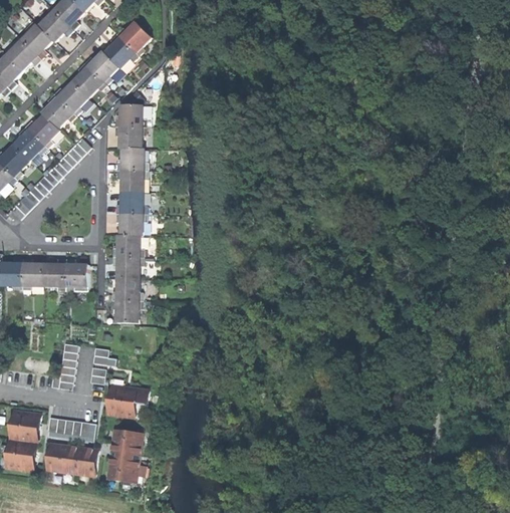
[(63,0),(60,4),(54,10),(69,26),(73,22),(85,10),(74,0),(63,0)]
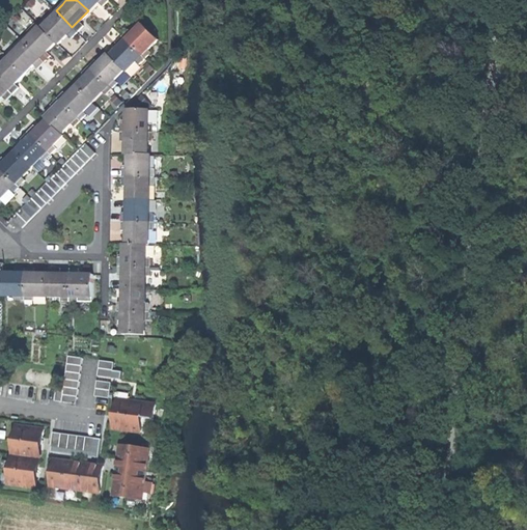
[(77,0),(88,10),(98,0),(77,0)]
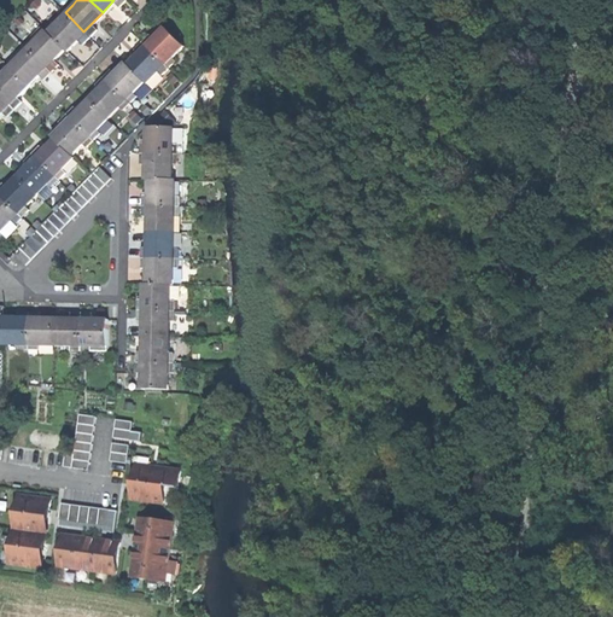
[(69,1),(62,10),(65,12),(73,5),(69,1)]
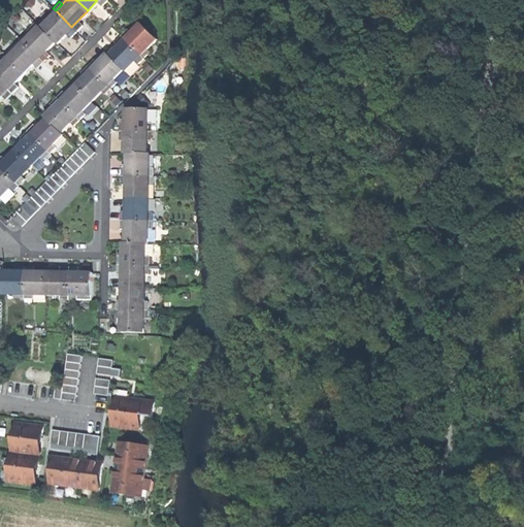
[(50,17),(40,27),(55,40),(57,42),(67,31),(71,27),(56,10),(50,17)]
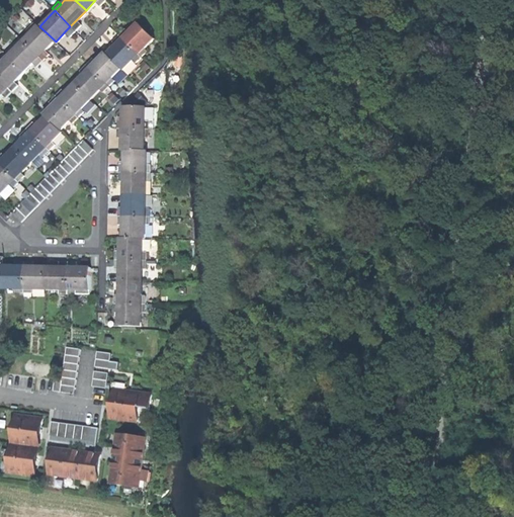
[(125,33),(121,37),(137,54),(143,48),(153,37),(137,22),(125,33)]
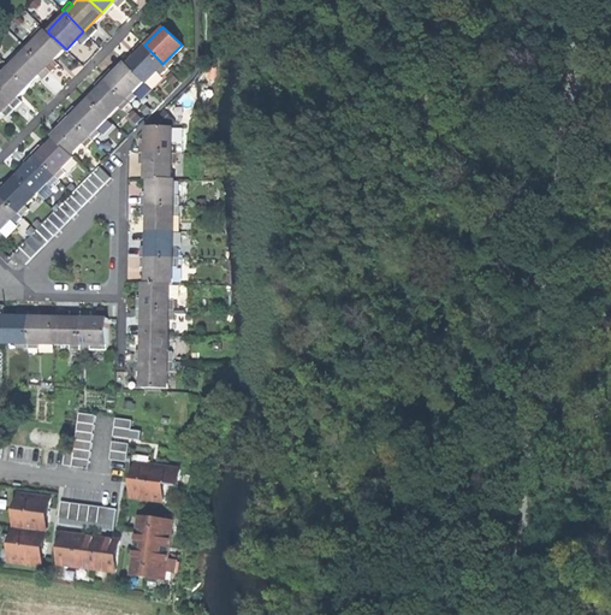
[(18,54),(7,66),(27,84),(40,71),(49,60),(64,47),(47,31),(45,28),(33,40),(18,54)]
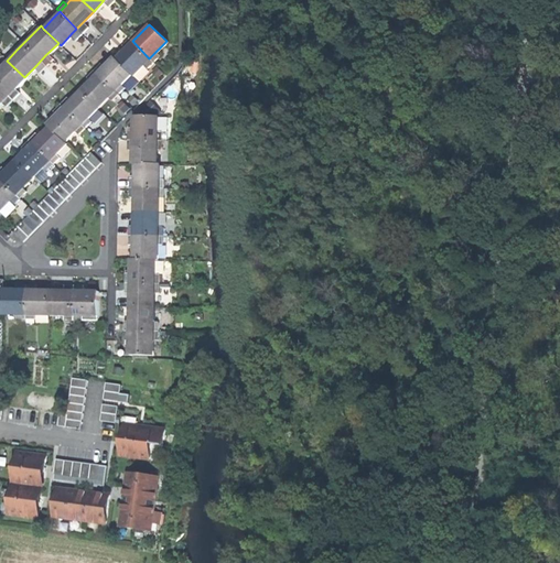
[(132,32),(128,36),(132,41),(137,36),(132,32)]
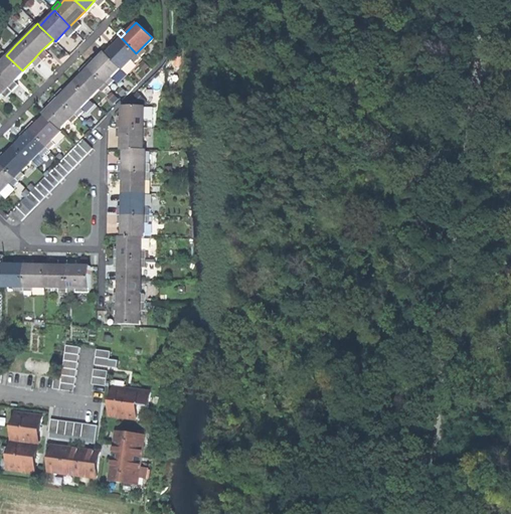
[(12,42),(15,45),(27,33),(24,30),(12,42)]
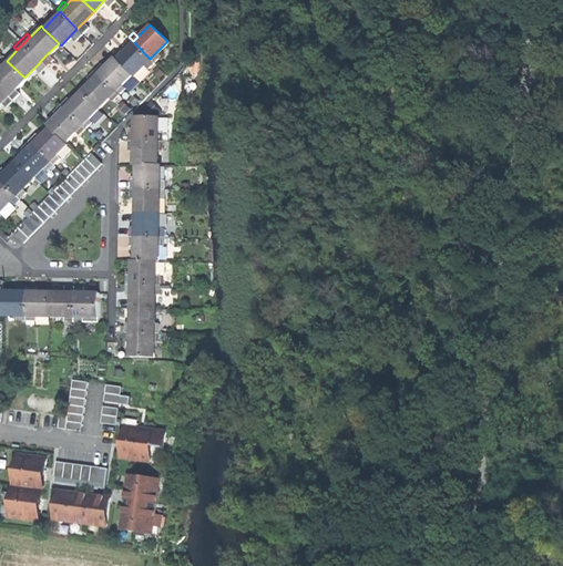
[(129,45),(116,58),(132,73),(134,75),(144,64),(150,59),(133,41),(129,45)]
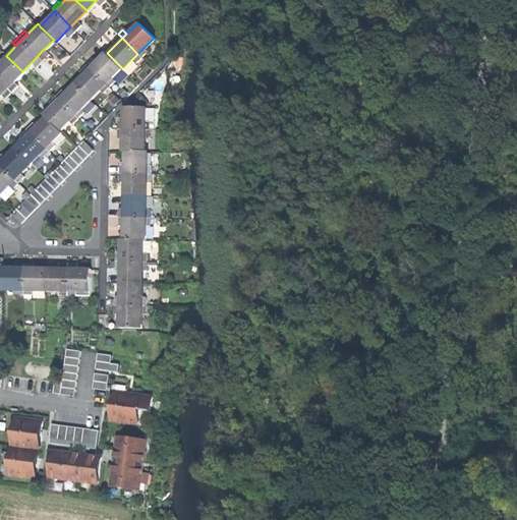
[(147,50),(144,48),(137,54),(140,56),(147,50)]
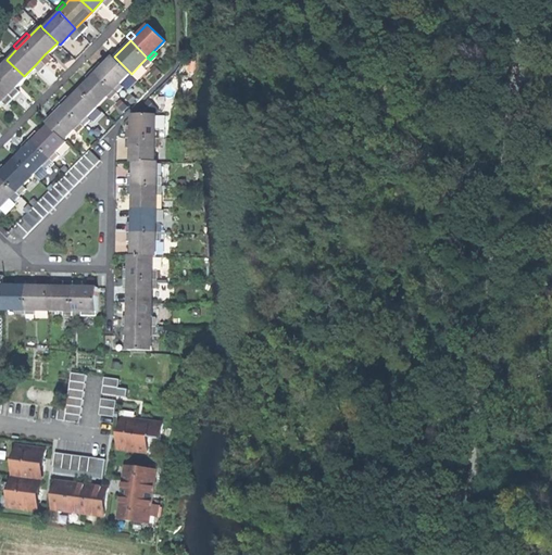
[(49,59),(45,54),(36,64),(40,67),(49,59)]
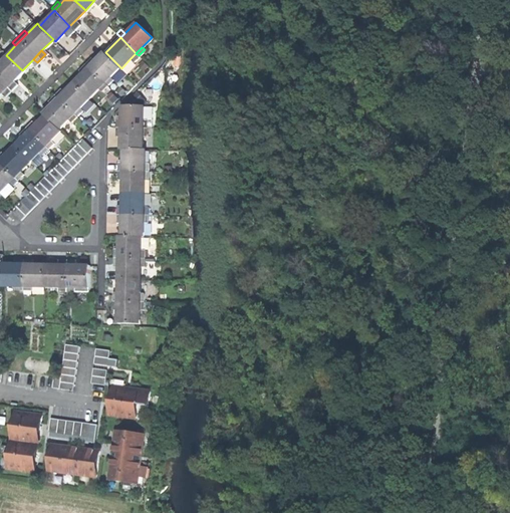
[(92,62),(88,66),(104,81),(109,76),(119,66),(105,52),(103,50),(92,62)]
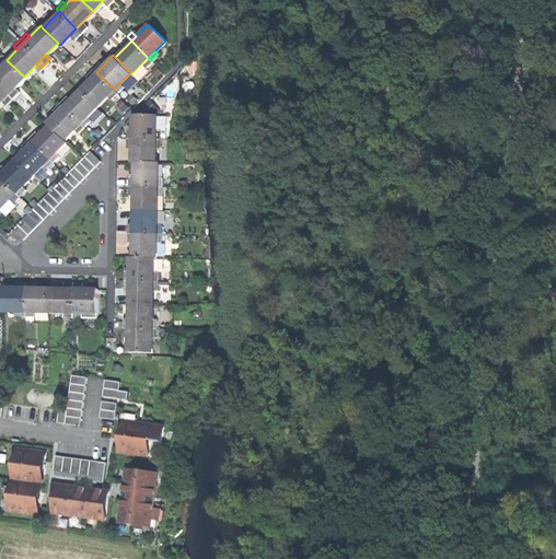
[(151,60),(148,58),(142,63),(146,67),(151,60)]
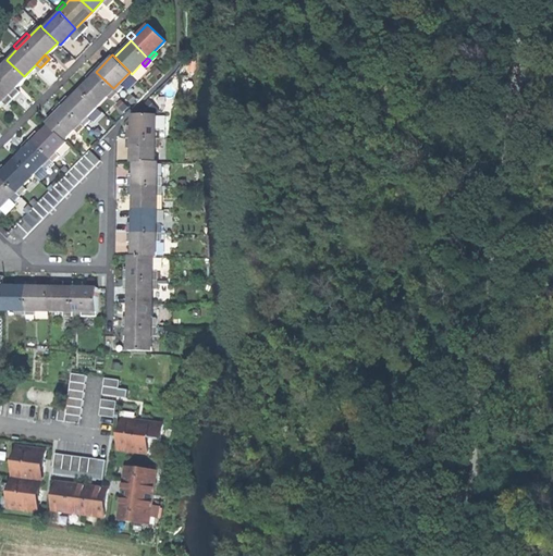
[(0,85),(8,94),(12,88),(24,76),(7,60),(0,66),(0,85)]
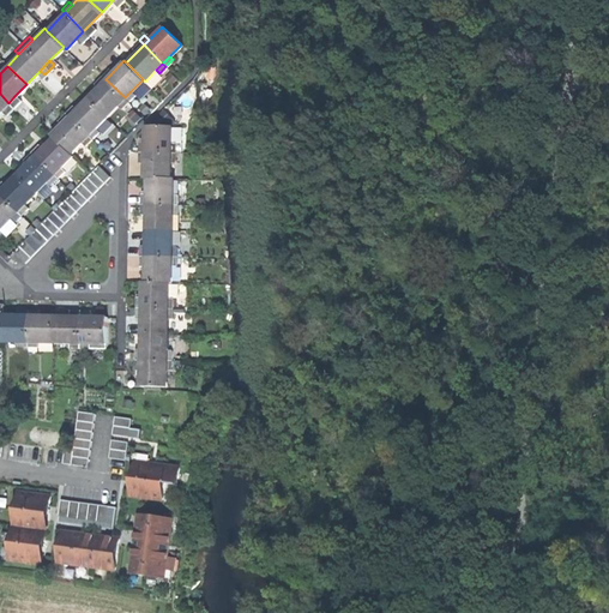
[(100,84),(86,98),(106,116),(118,104),(125,97),(106,79),(100,84)]
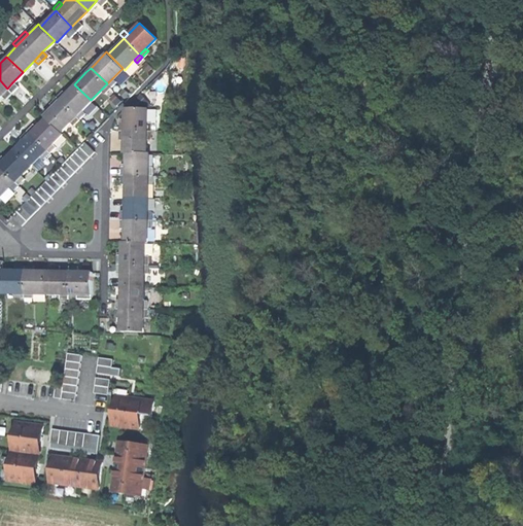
[(104,93),(110,86),(107,83),(101,90),(104,93)]
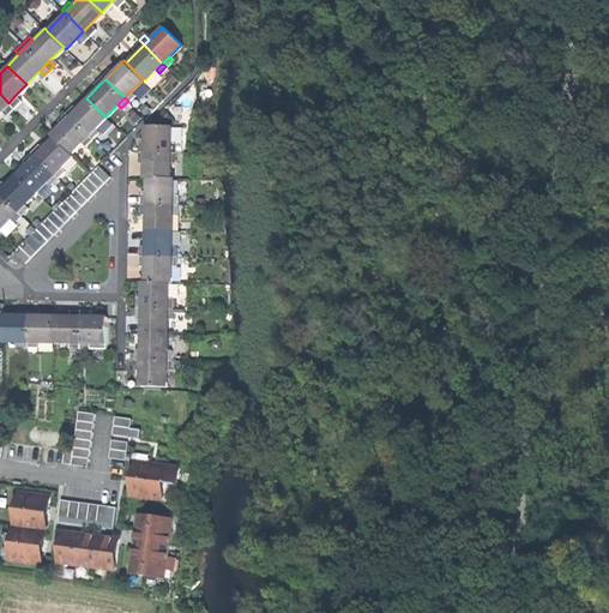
[(74,112),(70,116),(89,134),(95,128),(106,116),(86,98),(74,112)]
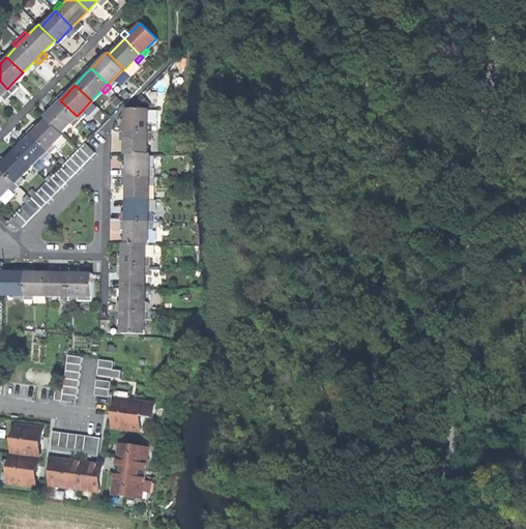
[(127,106),(138,106),(142,100),(135,94),(125,104),(127,106)]
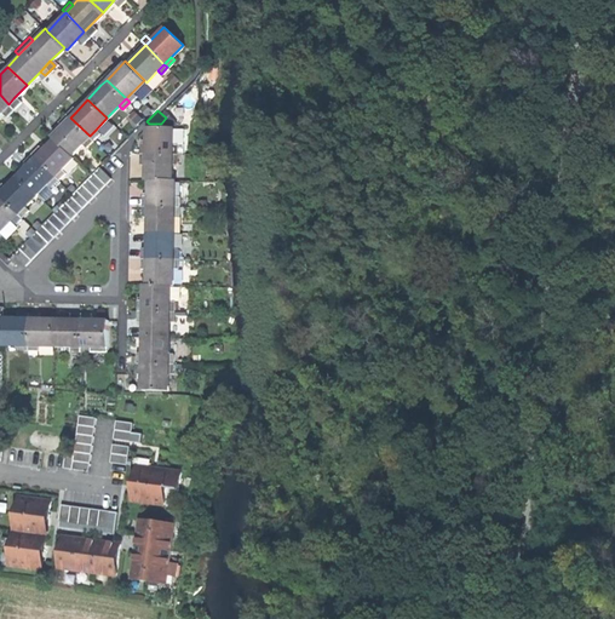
[(51,137),(52,138),(70,155),(82,143),(90,136),(70,118),(65,122),(51,137)]
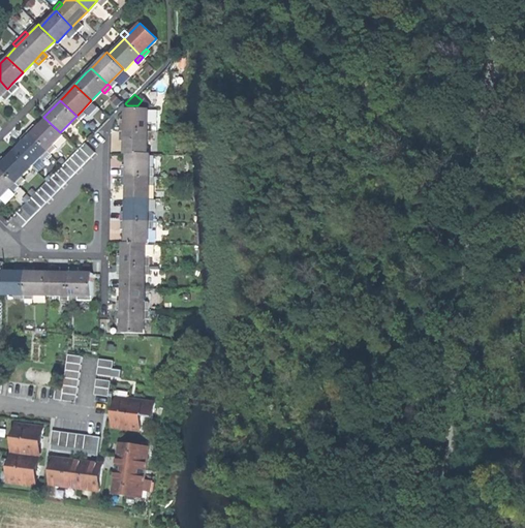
[(124,124),(124,129),(147,129),(147,119),(148,107),(124,106),(124,124)]
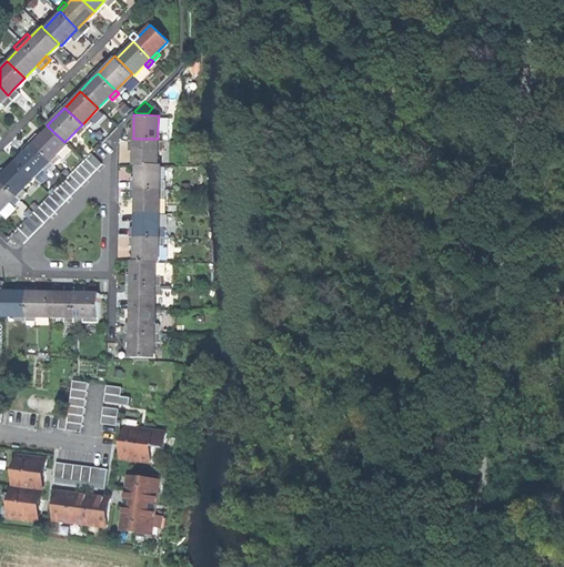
[(91,121),(88,119),(82,124),(84,128),(91,121)]
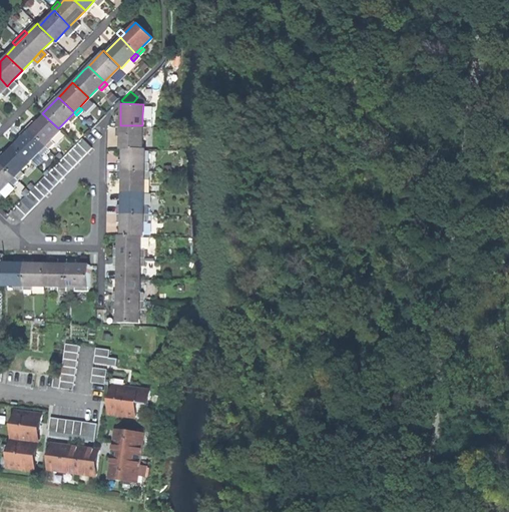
[(70,121),(76,115),(74,112),(68,118),(70,121)]
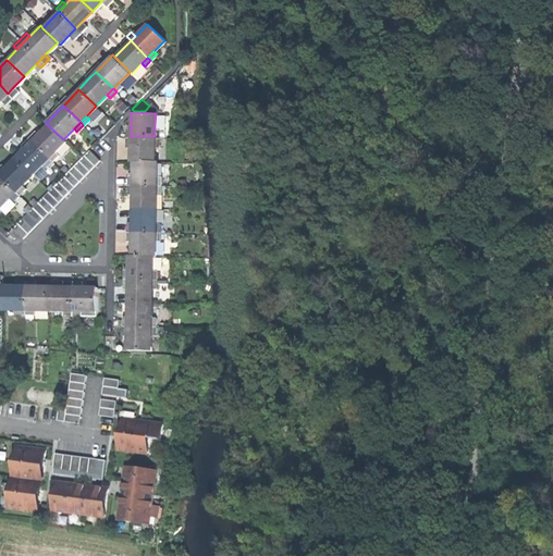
[(36,136),(32,140),(49,158),(54,151),(64,141),(63,139),(47,124),(36,136)]
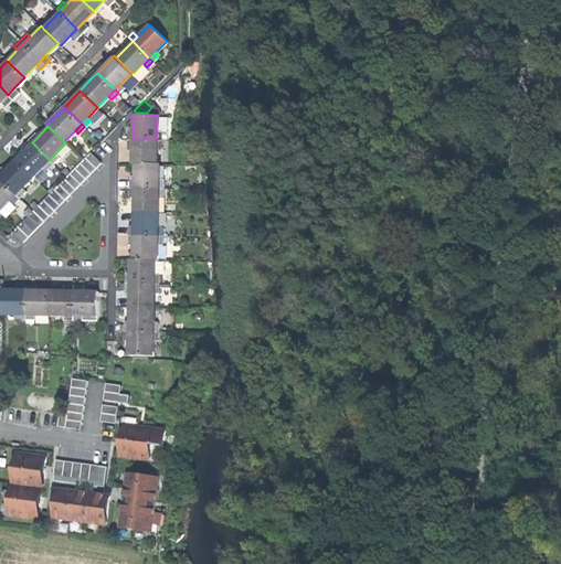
[(133,161),(135,161),(157,162),(157,148),(157,138),(133,138),(133,145),(133,161)]
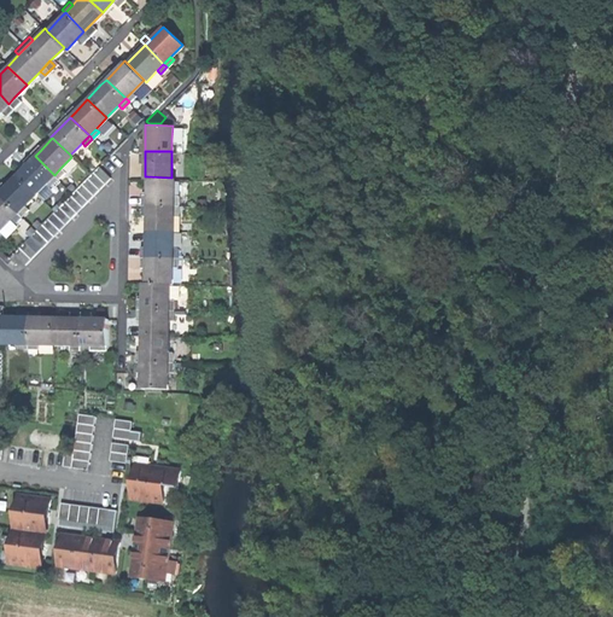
[(30,161),(16,175),(35,193),(47,182),(54,175),(35,156),(30,161)]
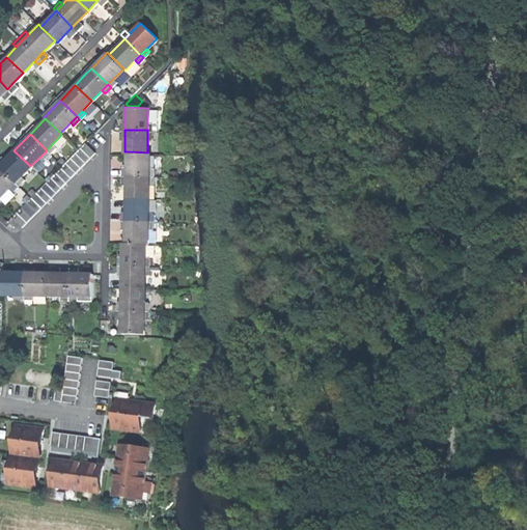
[(16,212),(26,221),(94,151),(84,142),(16,212)]
